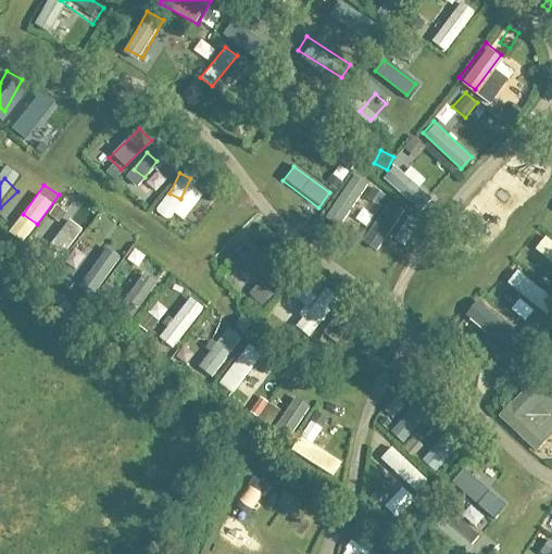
[(360,241),(388,199),(366,185),(339,227),(360,241)]
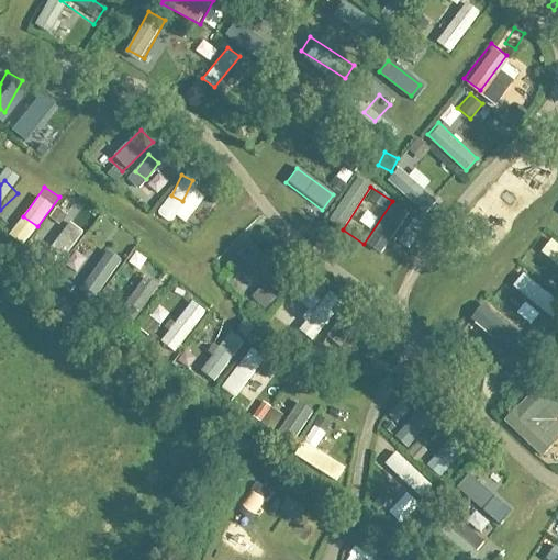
[(52,241),(66,254),(85,233),(70,220),(52,241)]
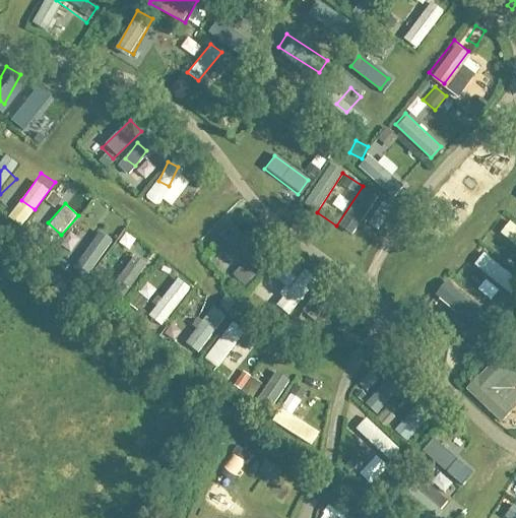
[(239,229),(227,235),(233,248),(245,242),(239,229)]
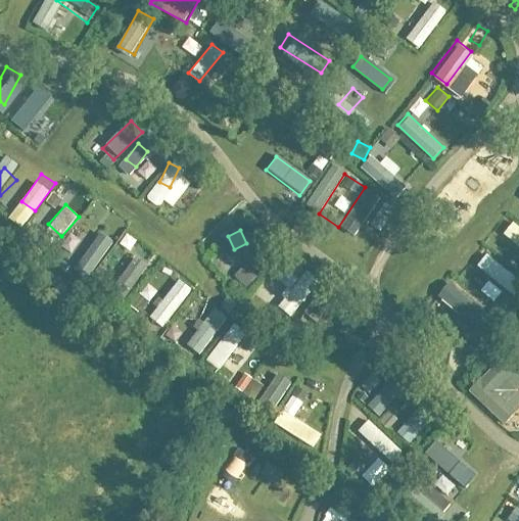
[(476,250),(469,259),(492,279),(500,271),(476,250)]
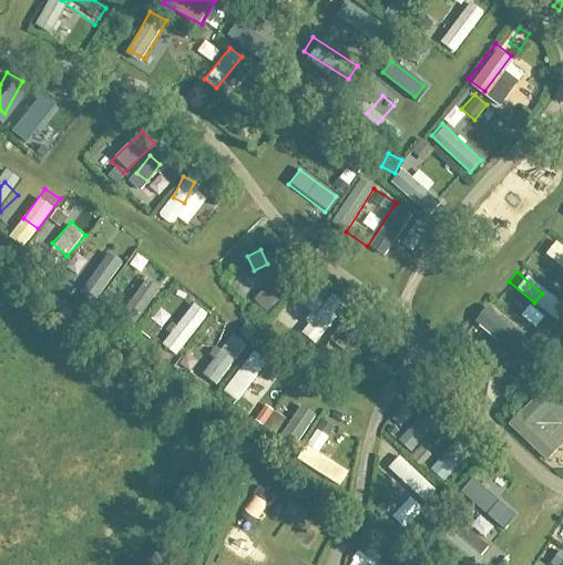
[(314,274),(280,317),(297,330),(330,286),(314,274)]
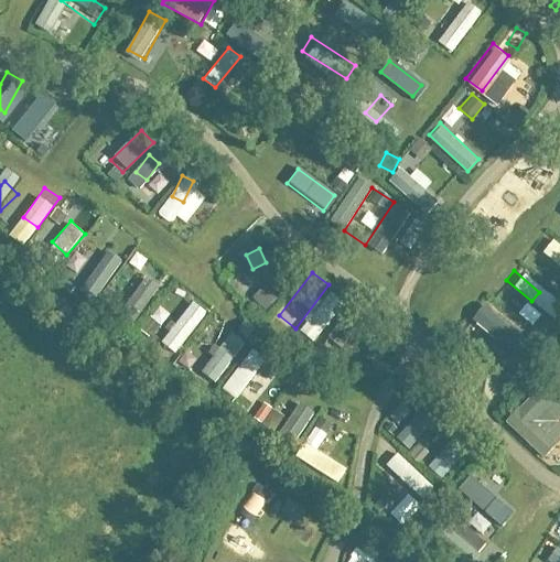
[(144,276),(128,299),(143,310),(160,287),(144,276)]
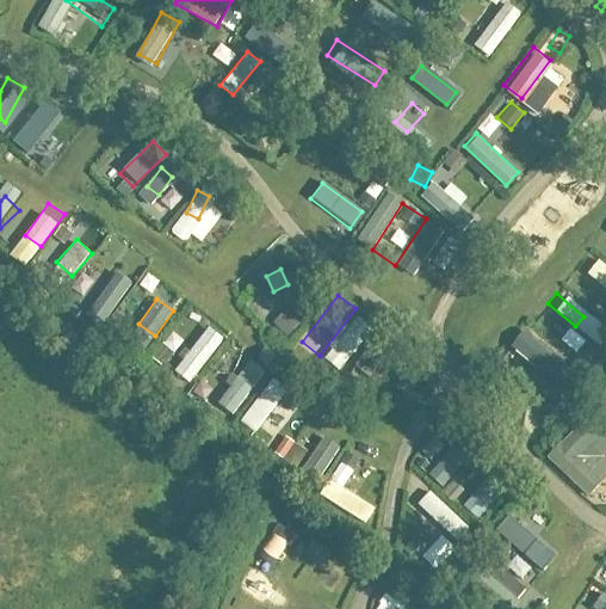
[(548,305),(537,318),(569,348),(581,336),(548,305)]
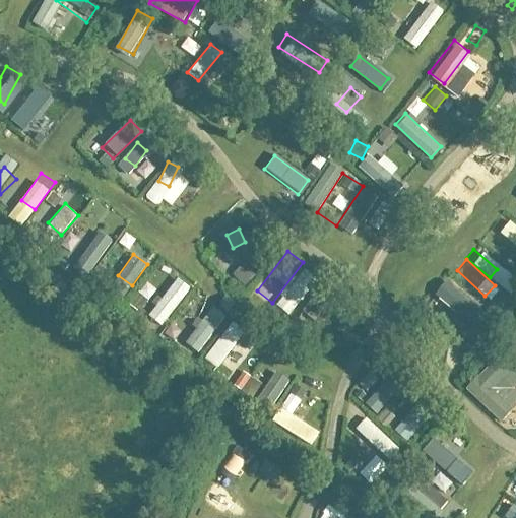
[(274,303),(288,315),(317,280),(303,268),(274,303)]
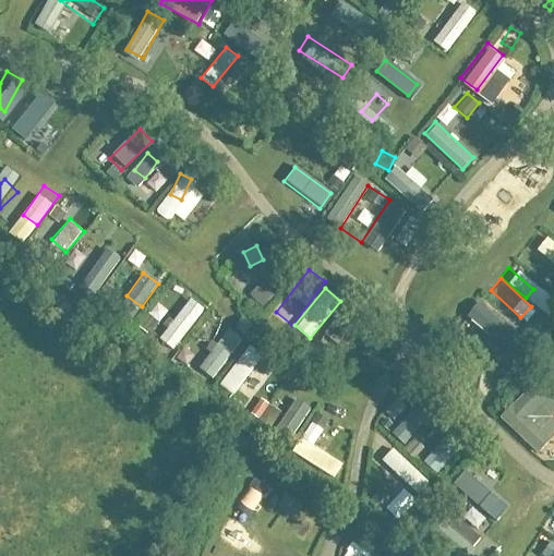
[(175,314),(185,300),(175,292),(165,306),(175,314)]
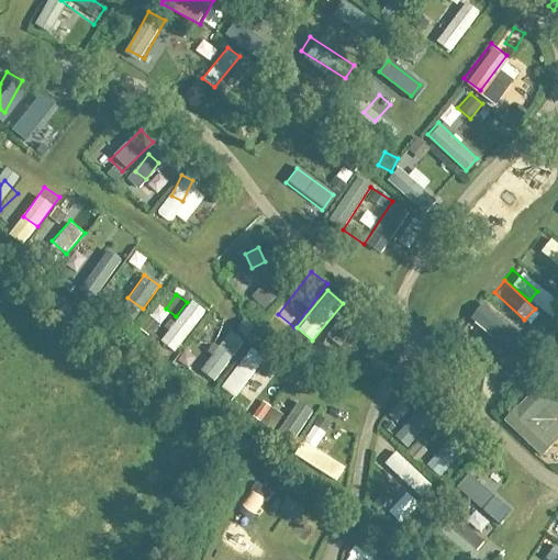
[(380,343),(342,311),(323,334),(345,353),(357,345),(370,356),(380,343)]
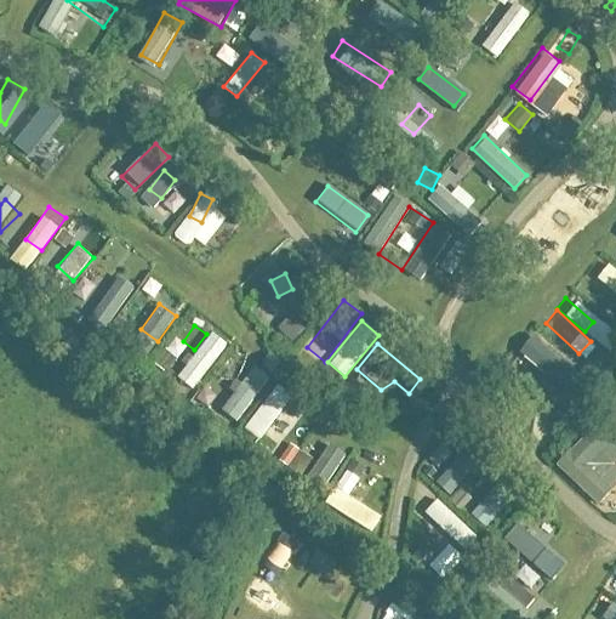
[(258,438),(292,396),(277,384),(243,426),(258,438)]
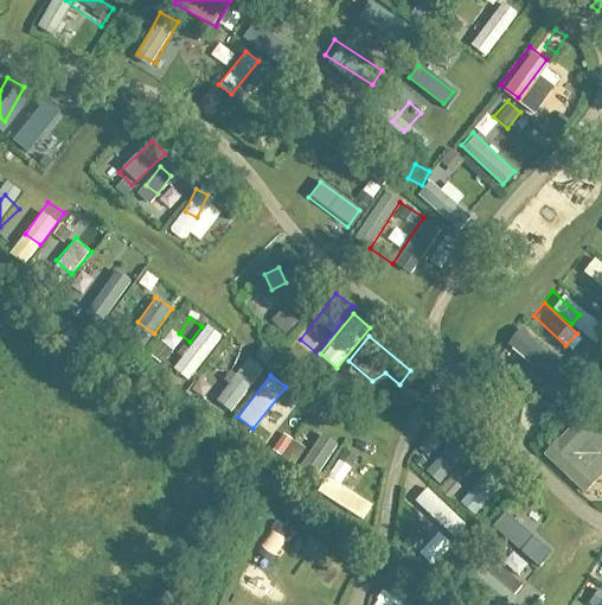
[(593,428),(577,414),(539,453),(581,492),(595,477),(570,453),(593,428)]
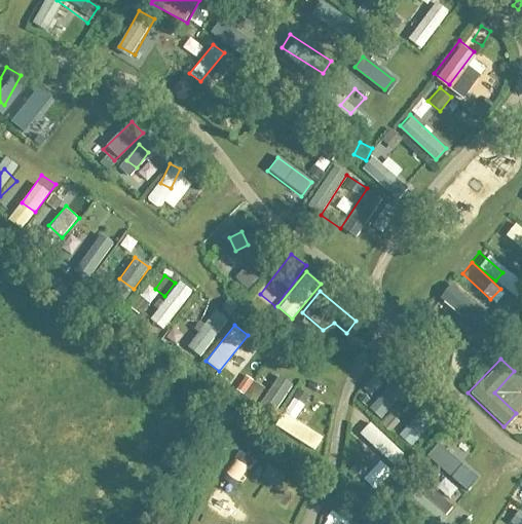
[(474,483),(482,472),(441,442),(433,453),(474,483)]
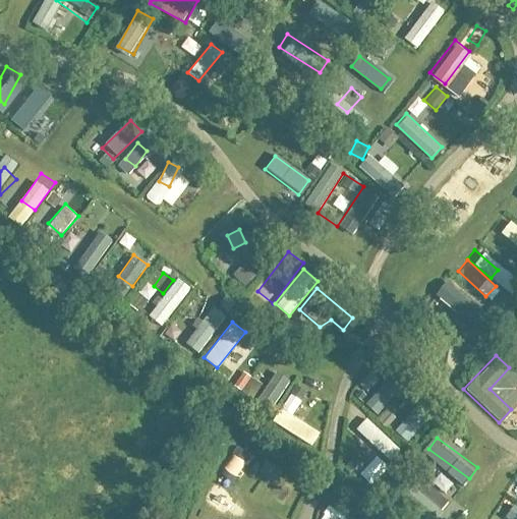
[(352,473),(372,456),(363,446),(343,463),(352,473)]
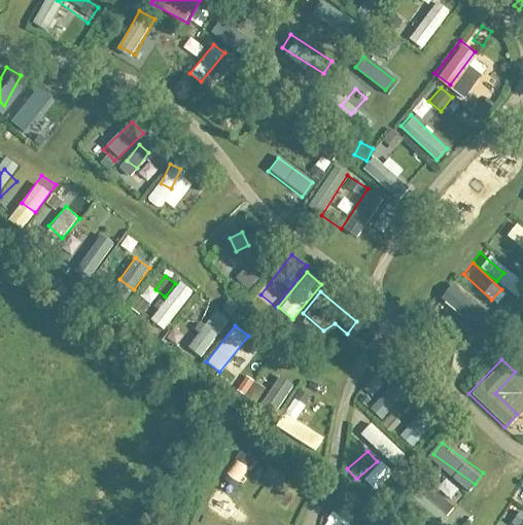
[(260,474),(266,478),(272,469),(267,465),(260,474)]
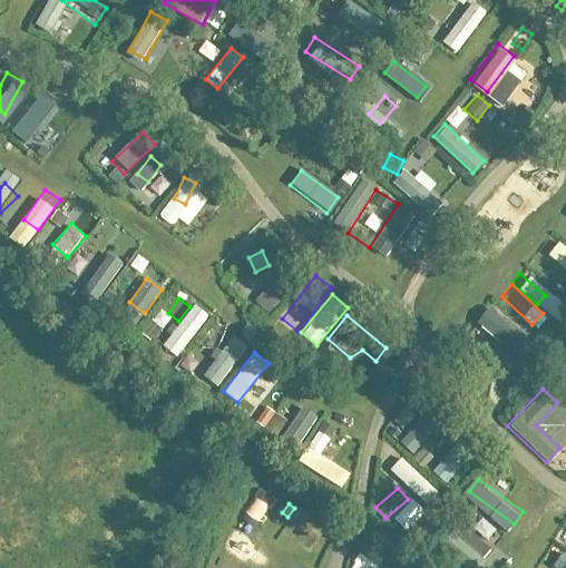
[(294,508),(288,517),(294,522),(301,512),(294,508)]
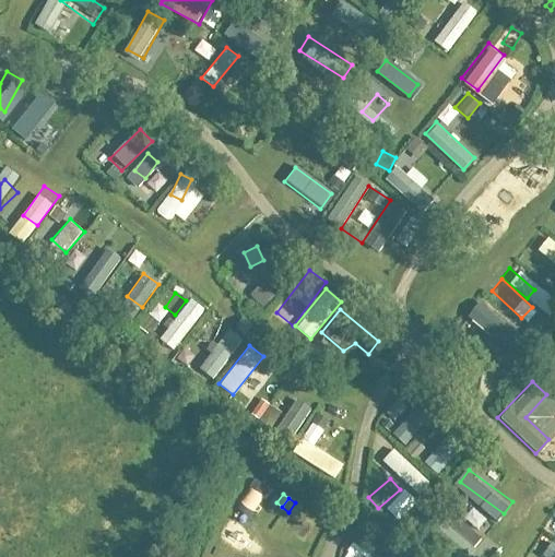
[(474,526),(484,514),(472,505),(462,517),(474,526)]
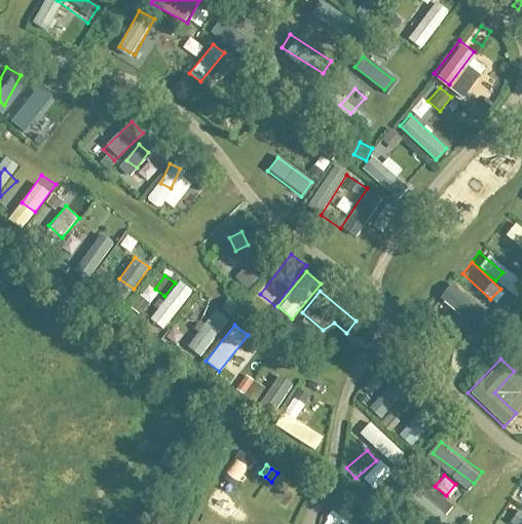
[(405,496),(419,511),(426,502),(412,489),(405,496)]
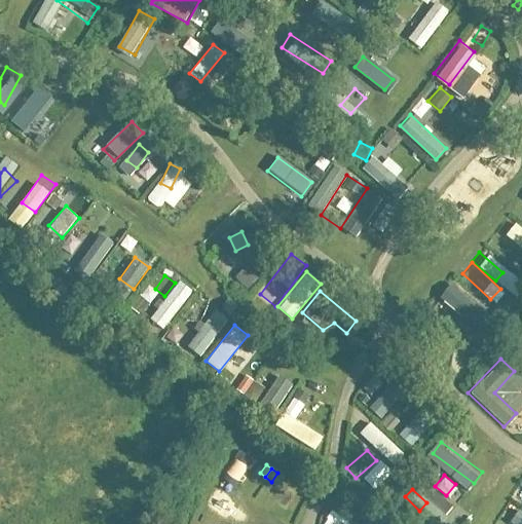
[(521,523),(521,507),(513,500),(505,512),(520,523),(521,523)]
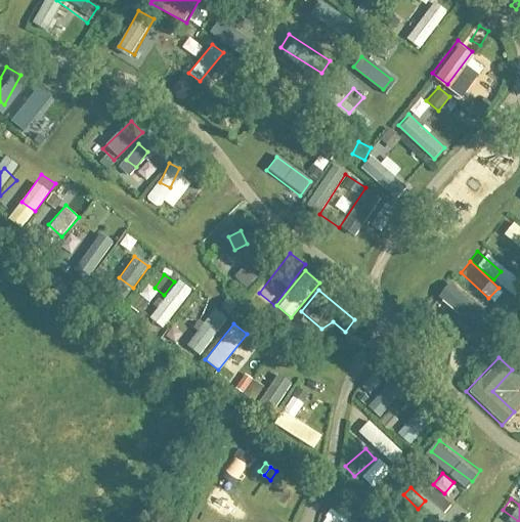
[(352,521),(332,505),(319,520),(320,521),(352,521)]
